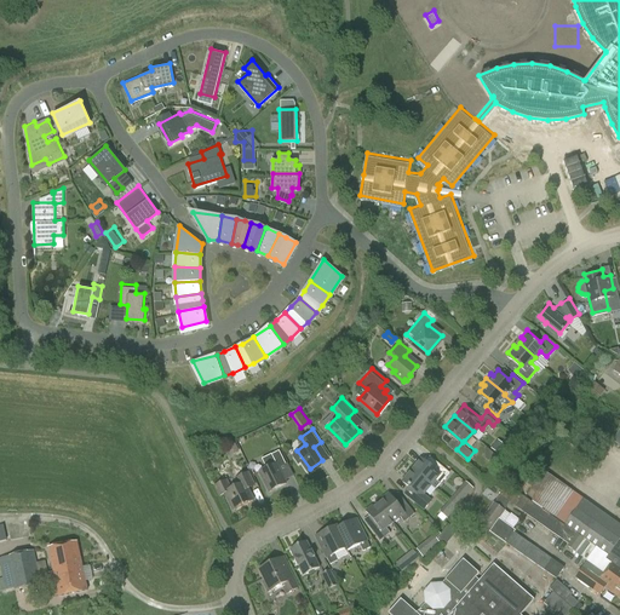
[(260,469),(271,488),(288,480),(280,464),(287,460),(281,447),(263,455),(268,465),(260,469)]
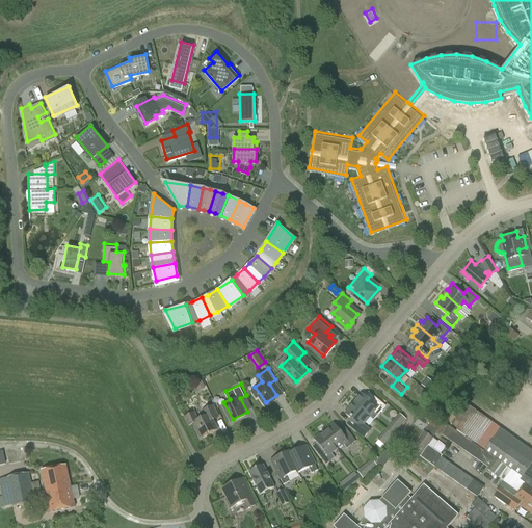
[(362,390),(353,400),(369,414),(373,408),(377,412),(384,402),(375,395),(372,398),(362,390)]
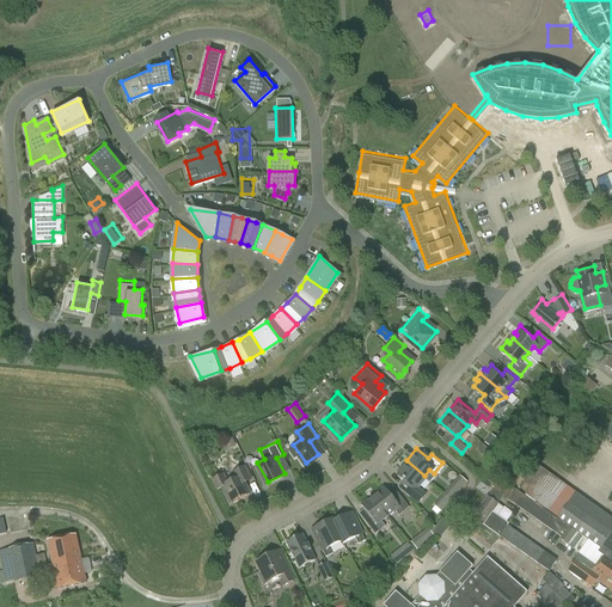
[(424,476),(407,460),(398,471),(412,483),(408,489),(418,498),(426,490),(418,484),(424,476)]
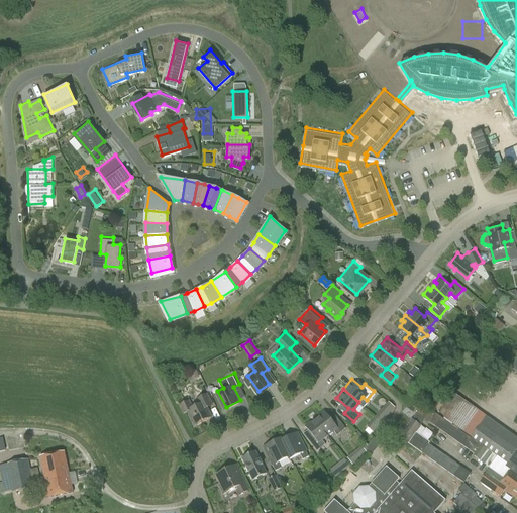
[(201,401),(194,405),(190,398),(181,402),(185,410),(189,408),(196,422),(213,414),(208,405),(214,402),(208,391),(198,396),(201,401)]
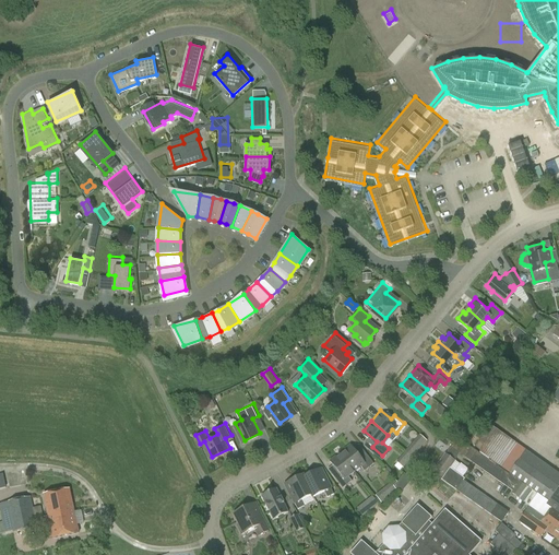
[(445,436),(453,440),(458,434),(451,429),(450,429),(448,433),(445,436)]
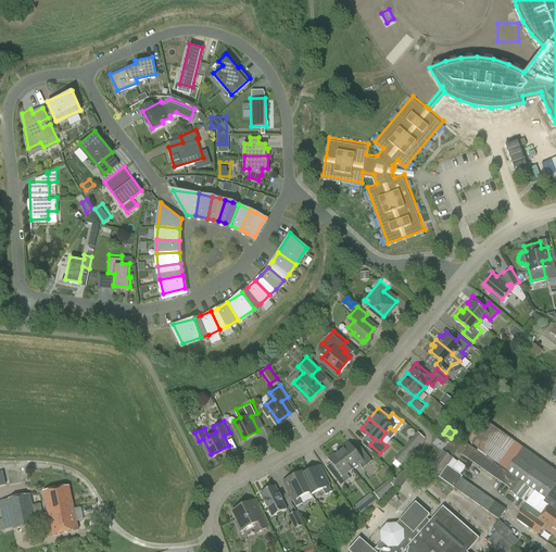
[(447,441),(456,448),(459,450),(510,486),(518,473),(508,465),(466,436),(456,429),(455,431),(451,438),(447,441)]
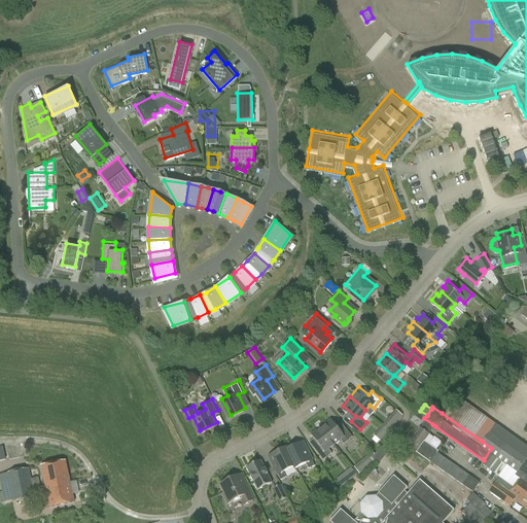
[(326,422),(322,425),(335,441),(341,436),(344,440),(352,433),(345,424),(341,427),(331,415),(325,420),(326,422)]
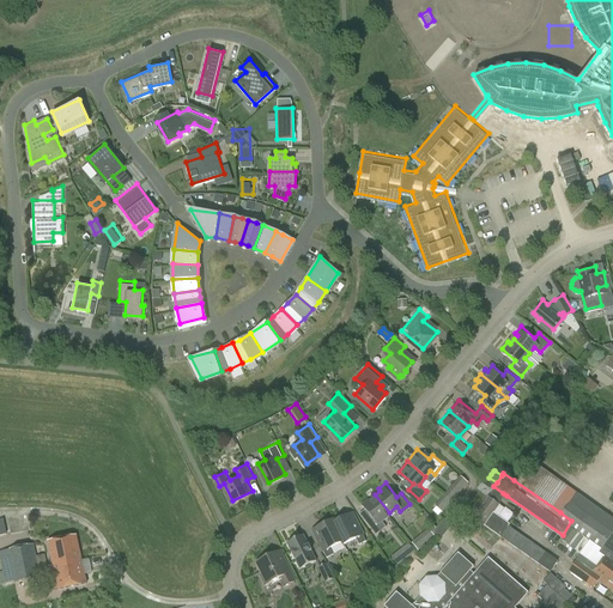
[(612,515),(576,490),(560,512),(571,521),(612,549),(612,533),(612,532),(612,529),(612,515)]
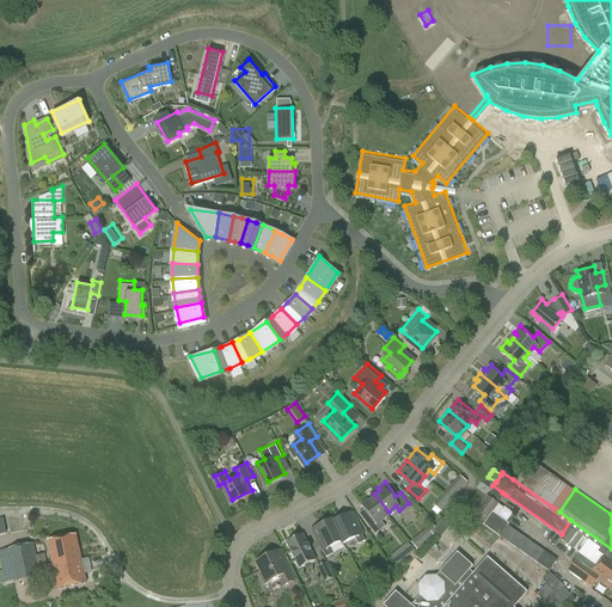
[(452,496),(444,490),(434,502),(441,508),(452,496)]
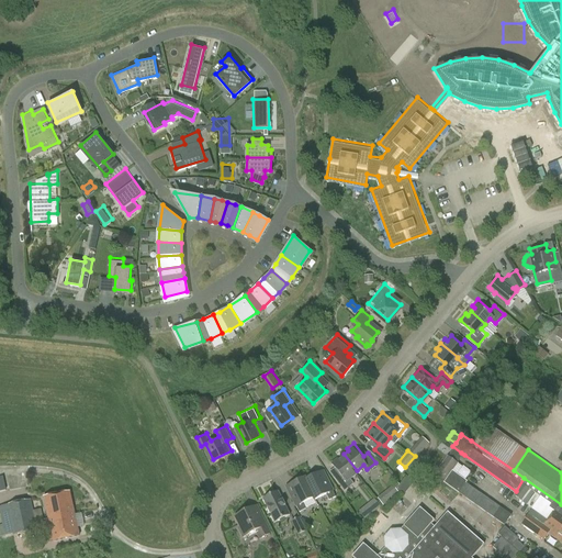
[(338,455),(332,459),(343,472),(336,478),(344,488),(355,479),(351,475),(357,470),(344,454),(340,457),(338,455)]
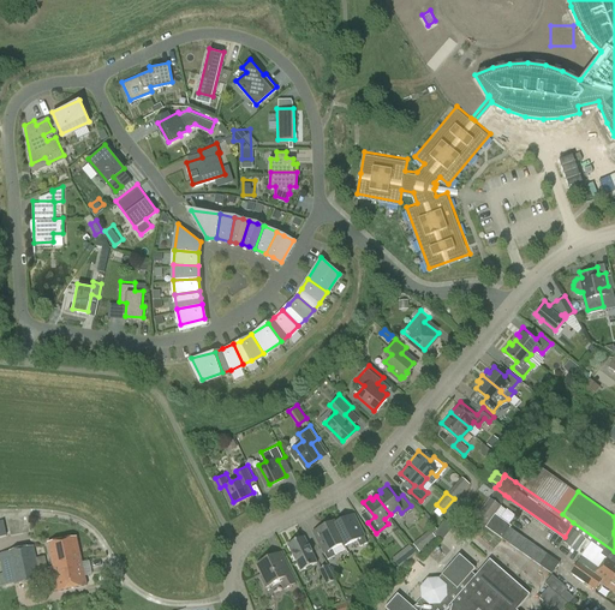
[(475,516),(484,524),(495,509),(500,503),(489,496),(475,516)]
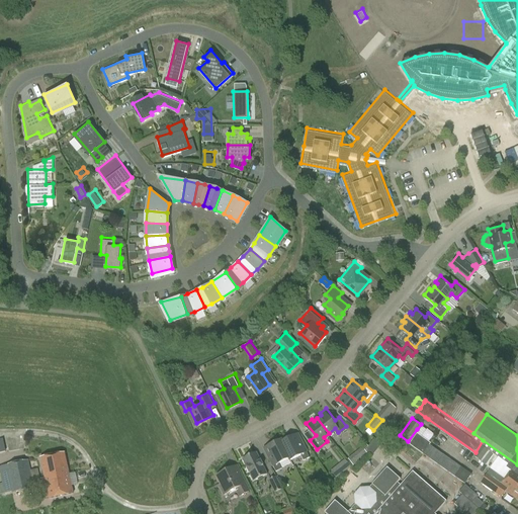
[(408,441),(423,451),(429,442),(431,439),(421,432),(417,429),(408,441)]
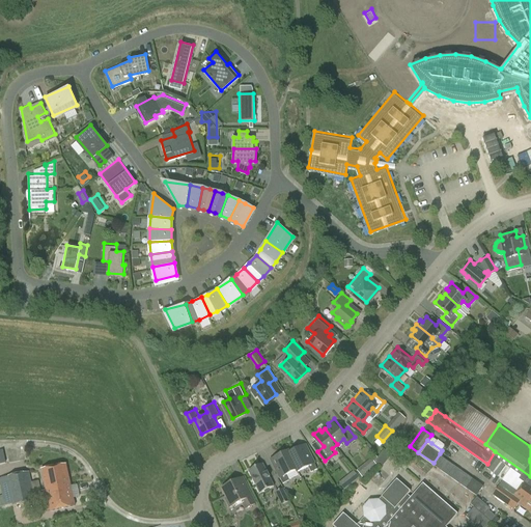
[(301,444),(290,449),(298,466),(299,468),(309,463),(312,468),(318,465),(311,451),(305,453),(301,444)]
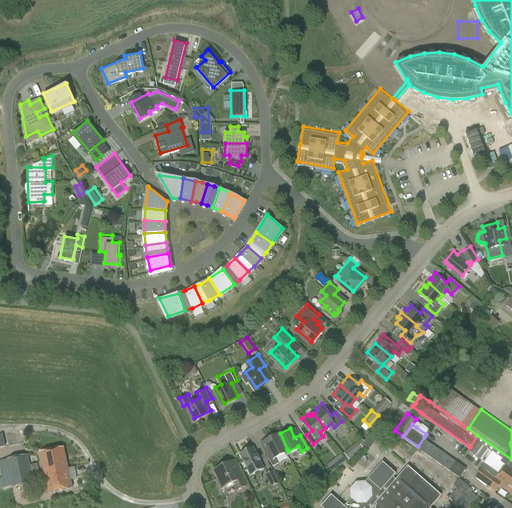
[(372,430),(361,442),(367,448),(378,436),(372,430)]
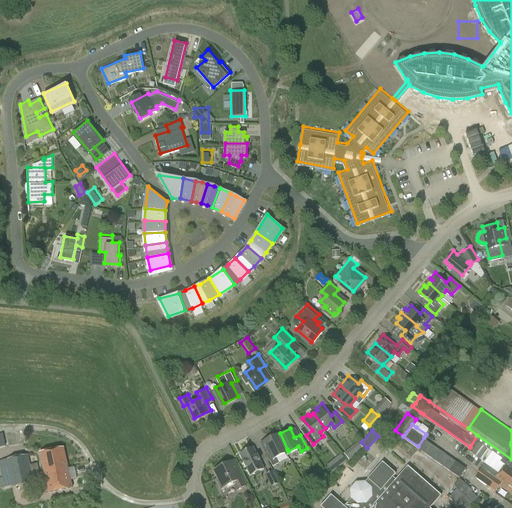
[(268,436),(272,446),(267,448),(274,462),(280,459),(277,454),(287,449),(280,433),(279,431),(268,436)]
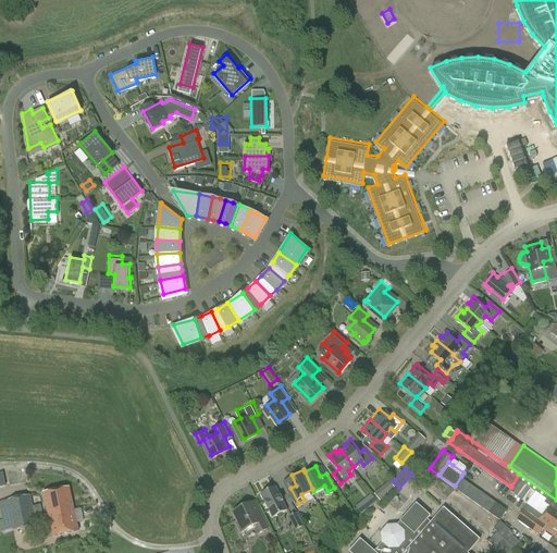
[(528,501),(527,503),(541,513),(547,503),(556,508),(556,500),(519,474),(511,487),(509,489),(528,501)]
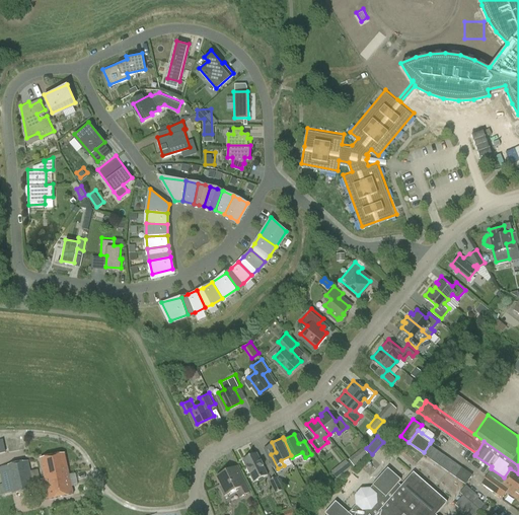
[(472,472),(430,443),(424,452),(465,482),(472,472)]
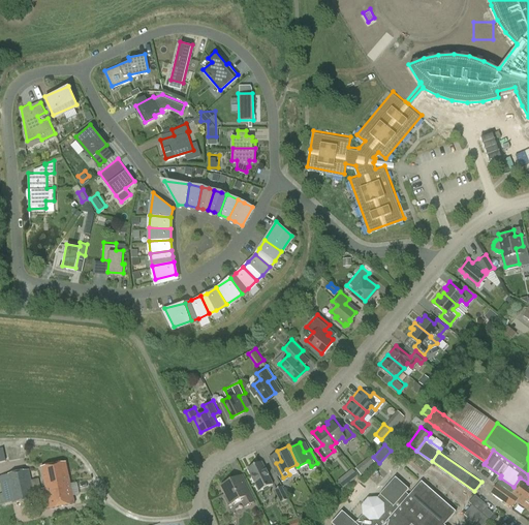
[(44,485),(69,479),(65,458),(40,464),(44,485)]
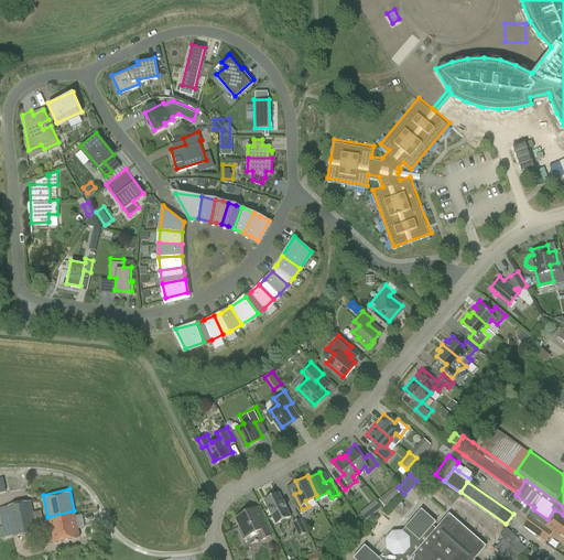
[(266,496),(278,520),(293,513),(281,488),(266,496)]
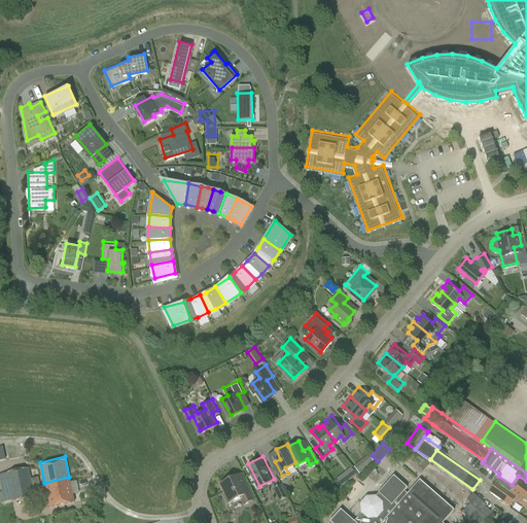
[(38,474),(30,476),(28,464),(0,471),(0,479),(4,498),(11,496),(12,498),(34,493),(33,486),(41,484),(38,474)]
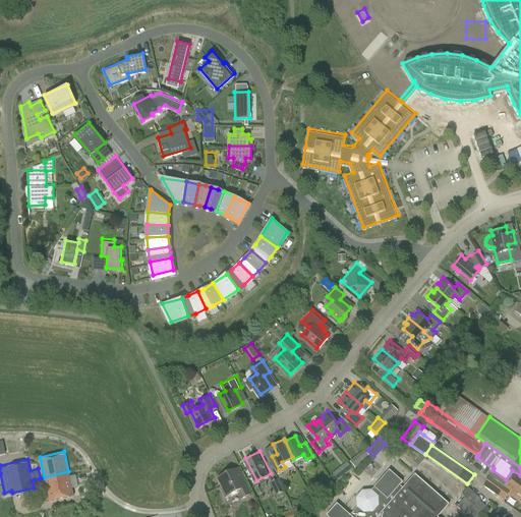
[(337,475),(353,466),(349,459),(333,468),(337,475)]
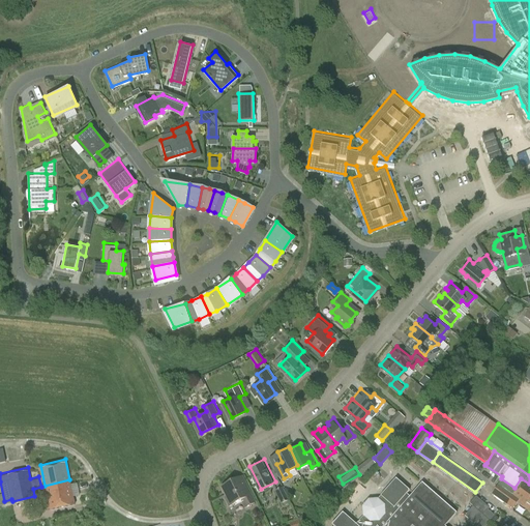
[(242,496),(246,504),(257,499),(251,488),(245,491),(238,475),(223,484),(228,493),(226,494),(230,502),(242,496)]
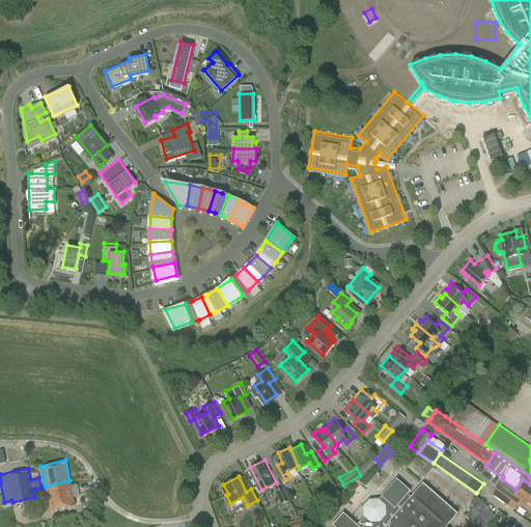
[(369,497),(366,500),(363,504),(363,514),(364,514),(357,522),(343,509),(333,522),(336,525),(334,526),(448,526),(446,524),(457,510),(423,480),(411,494),(408,492),(411,488),(396,476),(379,496),(369,497)]
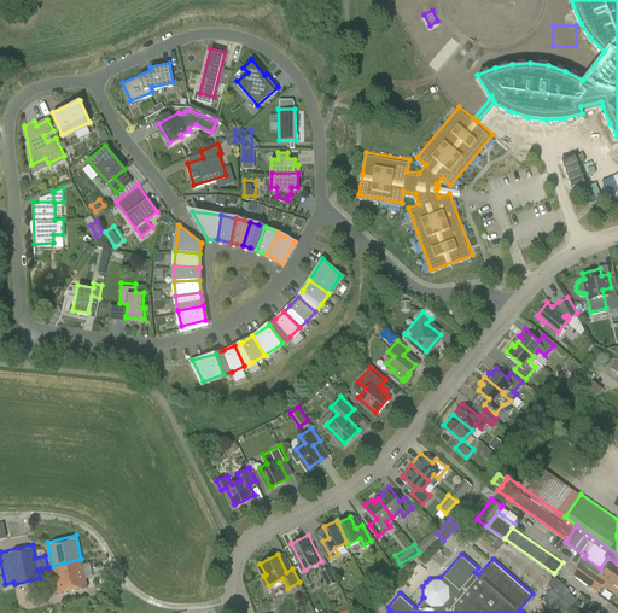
[(584,558),(573,572),(598,589),(605,579),(617,588),(617,564),(607,558),(600,568),(584,558)]
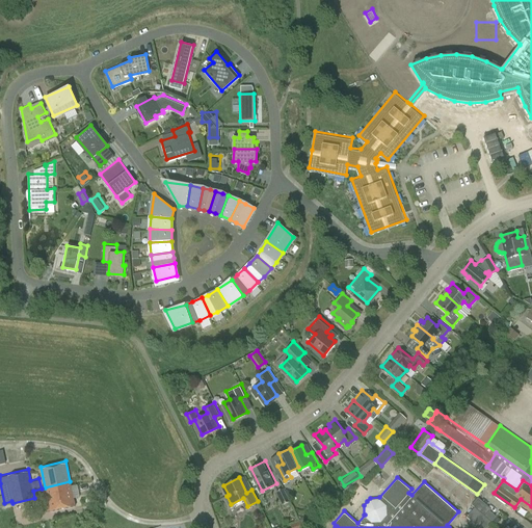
[(75,503),(70,481),(45,487),(50,509),(75,503)]
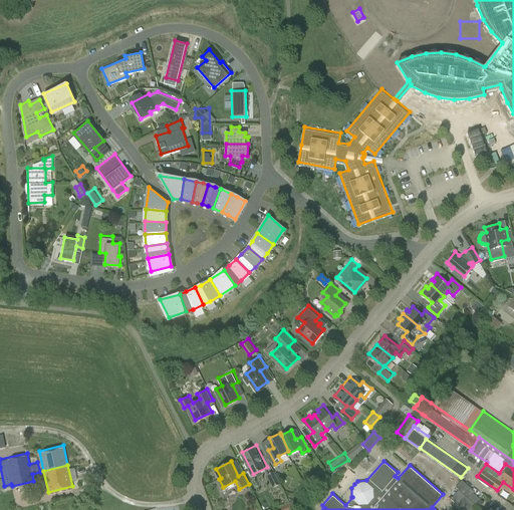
[(274,469),(266,473),(273,487),(281,483),(279,479),(282,473),(276,471),(275,471),(274,469)]
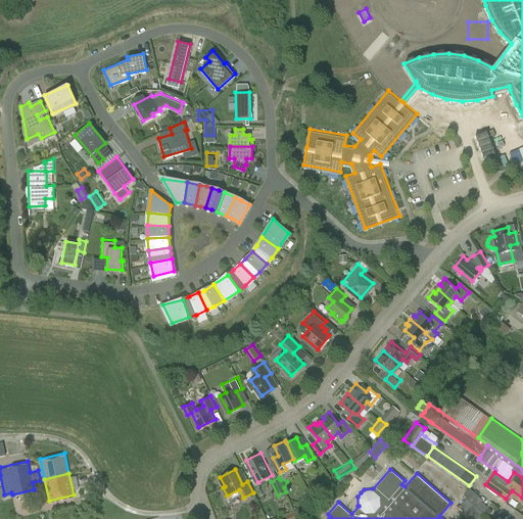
[(463,493),(466,496),(483,511),(487,514),(491,508),(482,500),(483,498),(469,486),(463,493)]
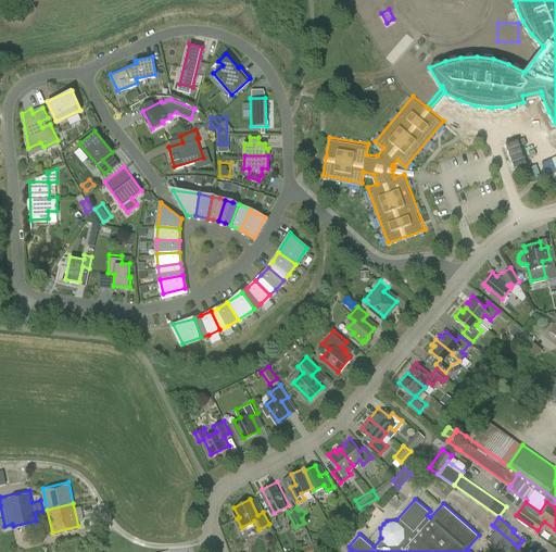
[(505,551),(514,543),(495,527),(488,537),(504,551),(505,551)]
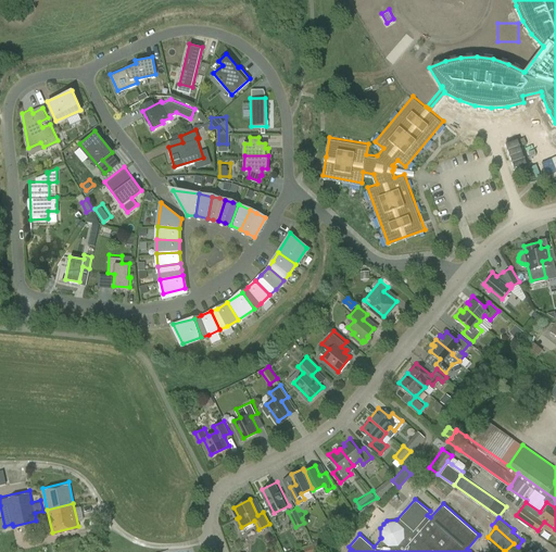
[(303,546),(304,551),(315,551),(320,550),(317,540),(303,546)]
